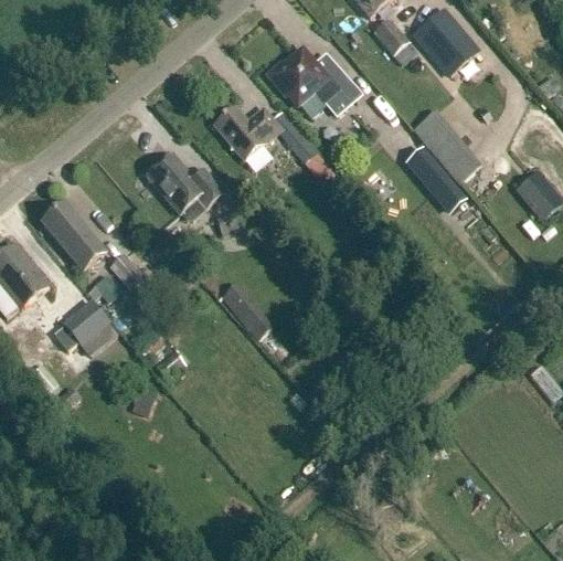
[(354,0),(369,17),(388,0),(354,0)]
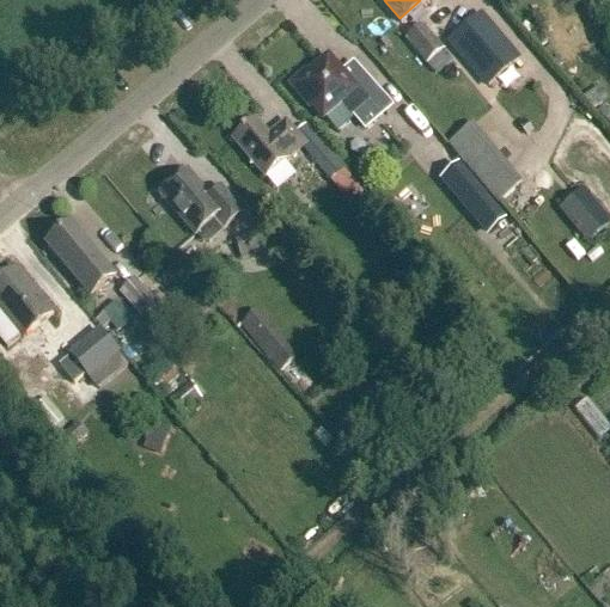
[(477,12),(447,37),(485,81),(516,57),(477,12)]
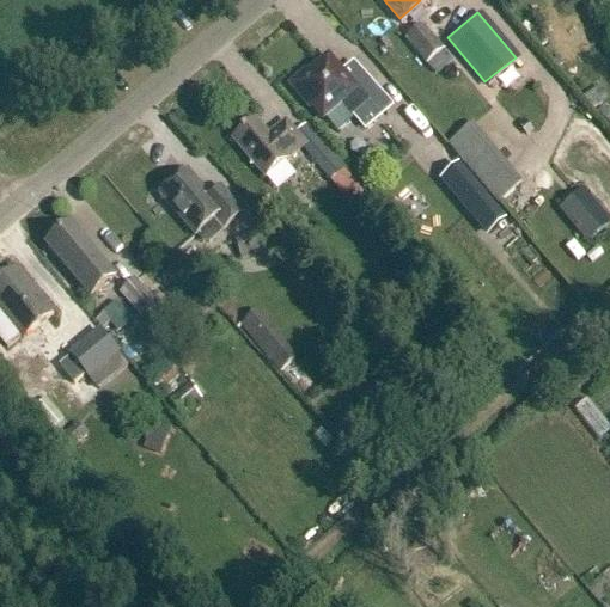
[(444,47),(421,22),(404,37),(427,61),(444,47)]
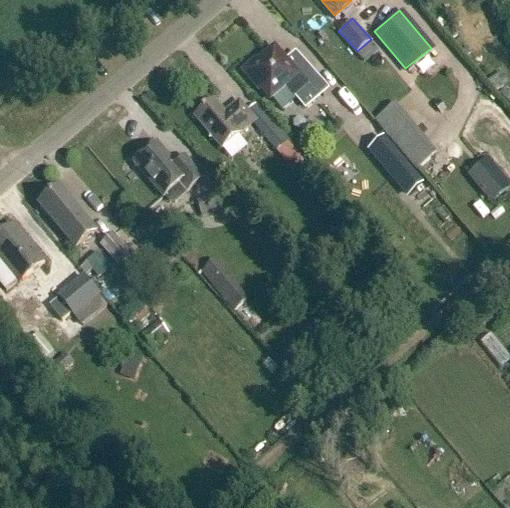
[(254,58),(242,68),(250,77),(251,76),(268,96),(279,108),(295,94),(303,104),(325,86),(318,78),(306,77),(307,66),(294,51),(284,59),(273,45),(256,60),(254,58)]
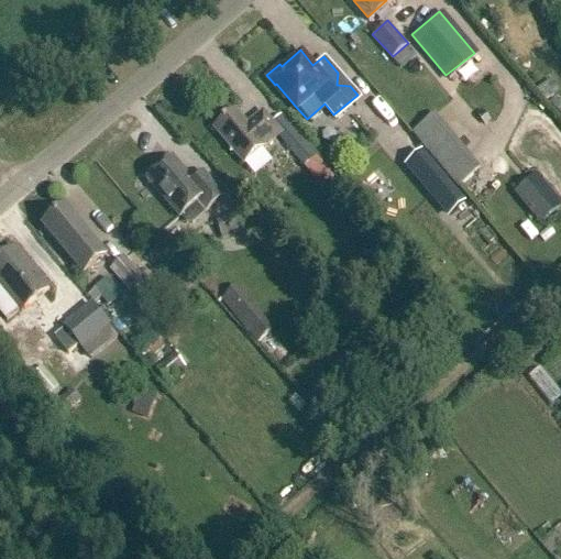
[(304,162),(322,182),(334,170),(316,150),(317,149),(281,109),(270,119),(261,109),(245,122),(233,108),(220,119),(216,118),(215,123),(212,125),(229,144),(228,150),(233,150),(242,161),(278,130),(306,160),(304,162)]
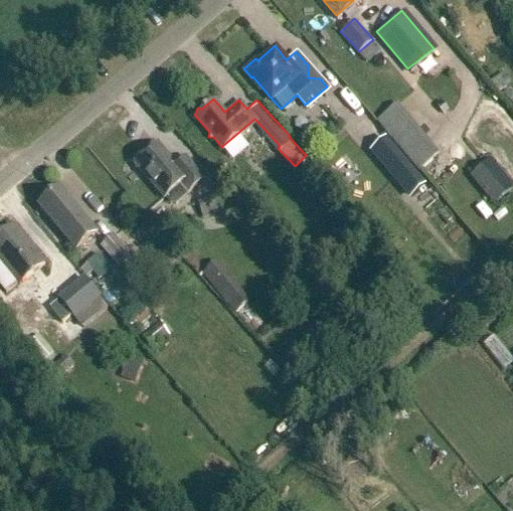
[(395,102),(376,118),(387,131),(406,115),(395,102)]
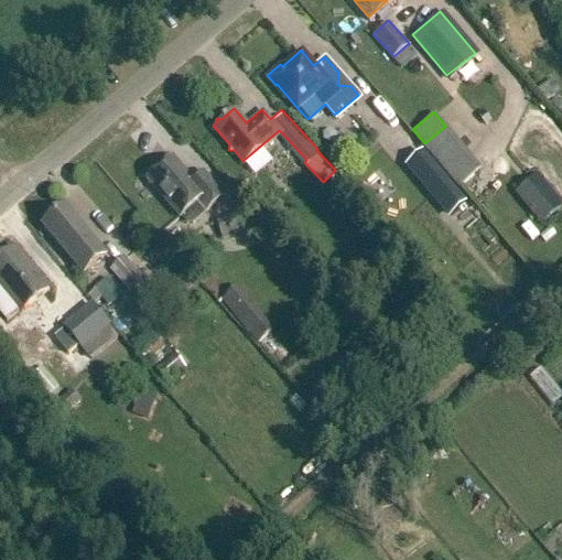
[(418,148),(403,160),(447,213),(463,200),(418,148)]
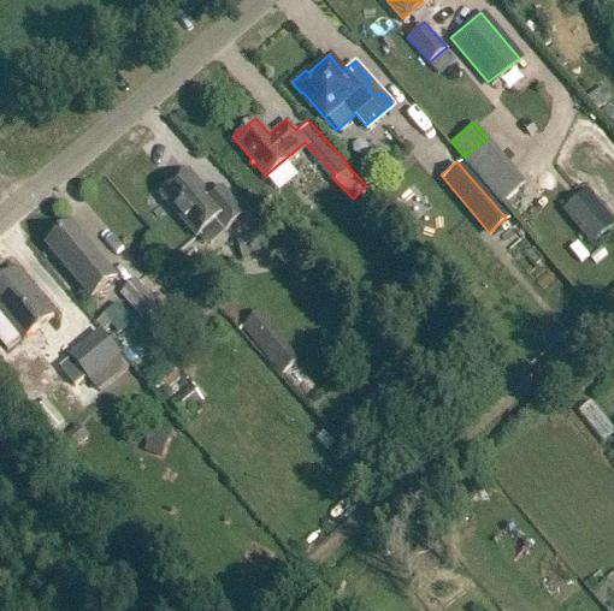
[(220,184),(210,194),(187,168),(159,193),(195,233),(214,217),(224,226),(243,209),(220,184)]
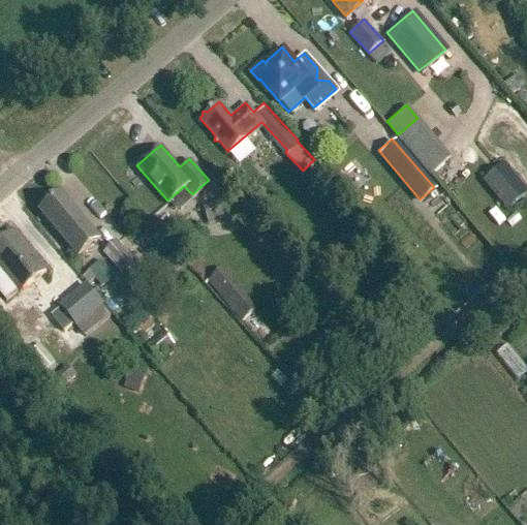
[(499,176),(489,185),(495,193),(491,196),(497,205),(504,198),(510,206),(517,201),(510,193),(513,191),(499,176)]
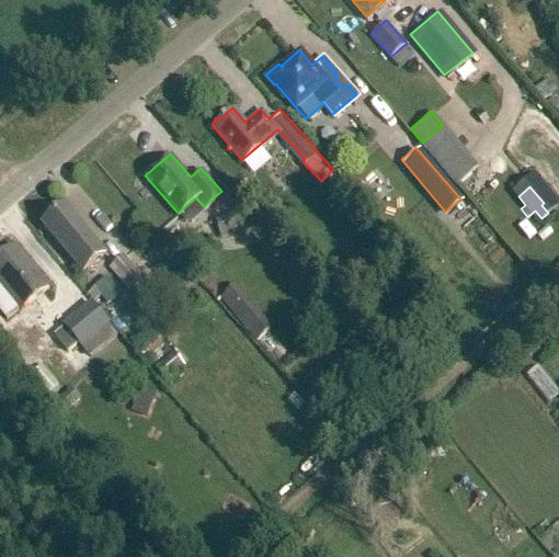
[(65,203),(42,222),(82,269),(104,250),(65,203)]
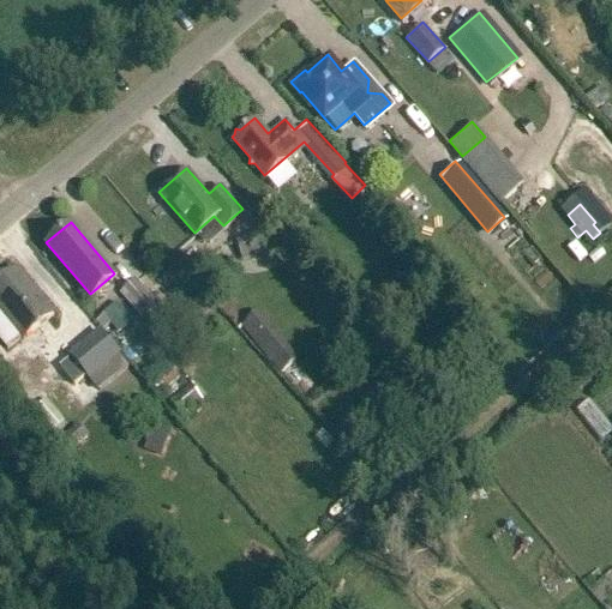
[(0,309),(21,335),(49,312),(15,269),(0,279),(0,309)]
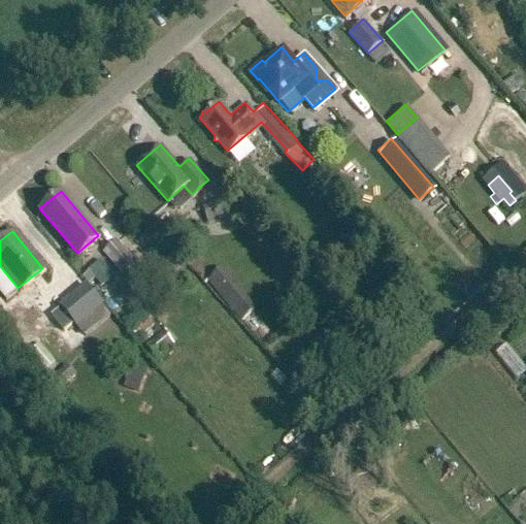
[(114,237),(100,250),(118,271),(132,259),(114,237)]
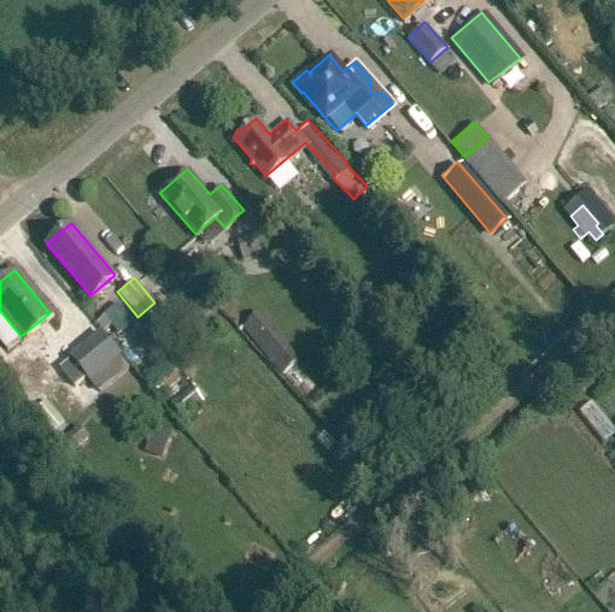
[(298,358),(258,310),(241,324),(281,372),(298,358)]
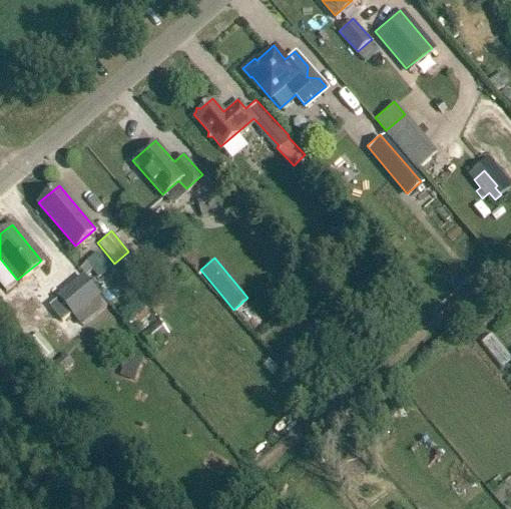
[(81,274),(55,296),(71,316),(98,294),(81,274)]
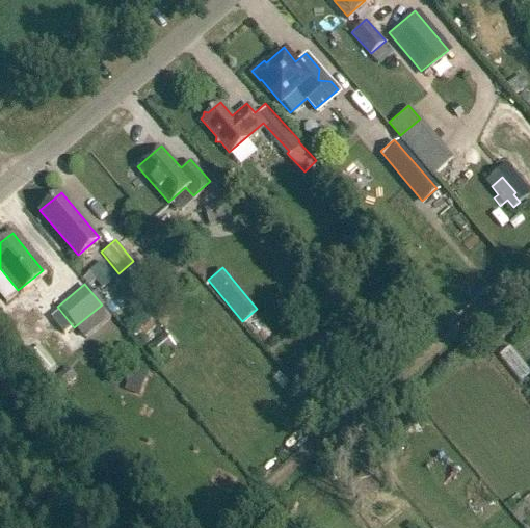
[(120,312),(138,298),(128,285),(109,299),(120,312)]
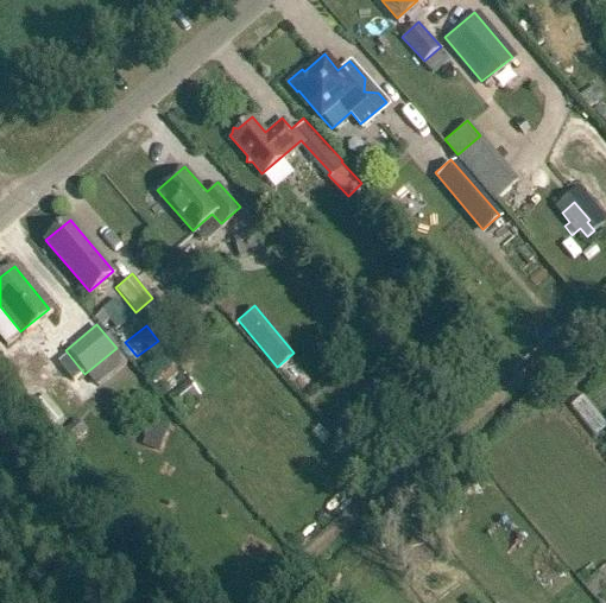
[(535,328),(525,336),(532,344),(542,336),(535,328)]
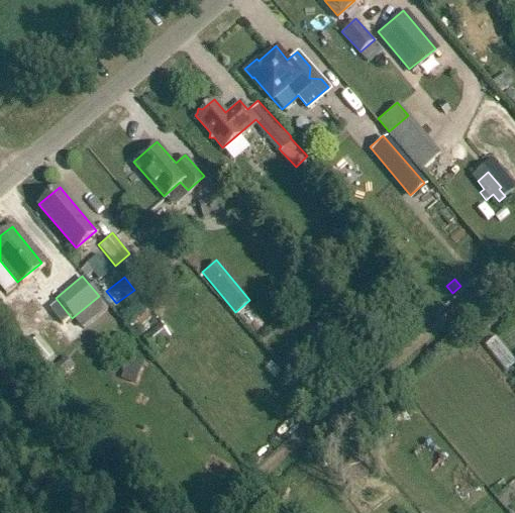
[(159,308),(140,319),(147,330),(166,319),(159,308)]
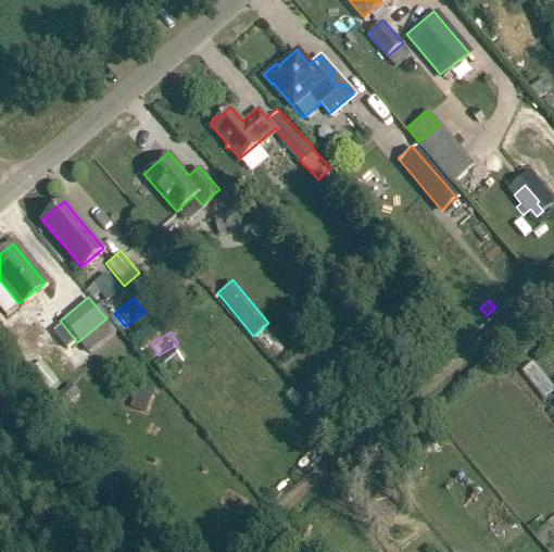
[(172,373),(191,356),(183,347),(164,363),(172,373)]
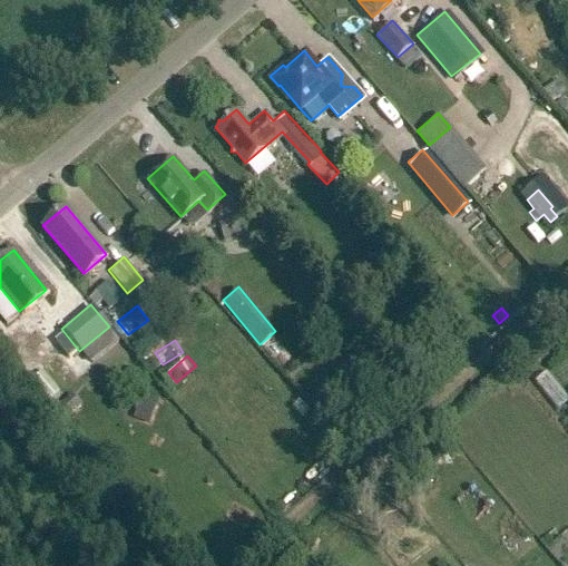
[(143,397),(135,417),(146,421),(154,401),(143,397)]
